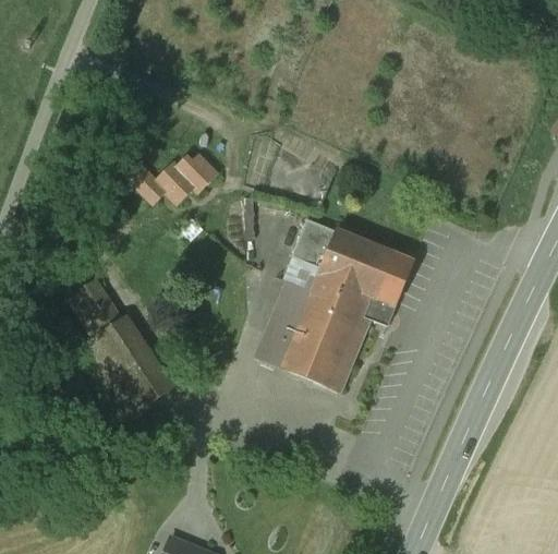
[(191,163),(181,173),(194,187),(198,191),(216,175),(197,156),(191,163)]
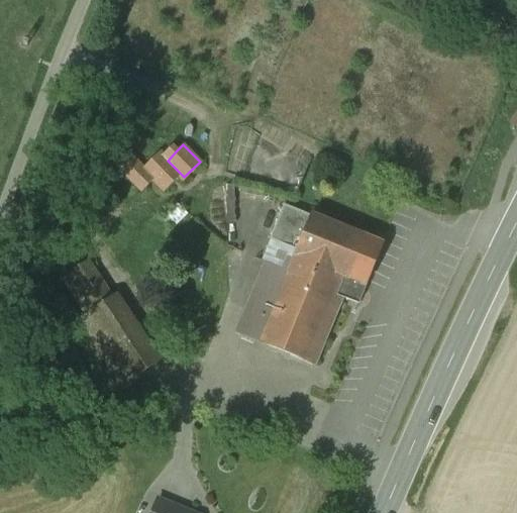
[(180,173),(168,161),(177,150),(173,146),(164,155),(161,150),(144,166),(128,149),(114,163),(141,190),(154,177),(165,187),(180,173)]
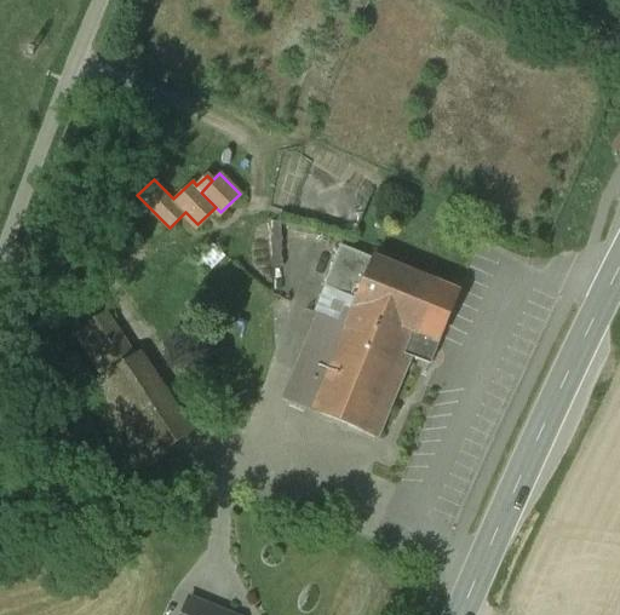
[(382,205),(373,224),(380,228),(389,207),(382,205)]
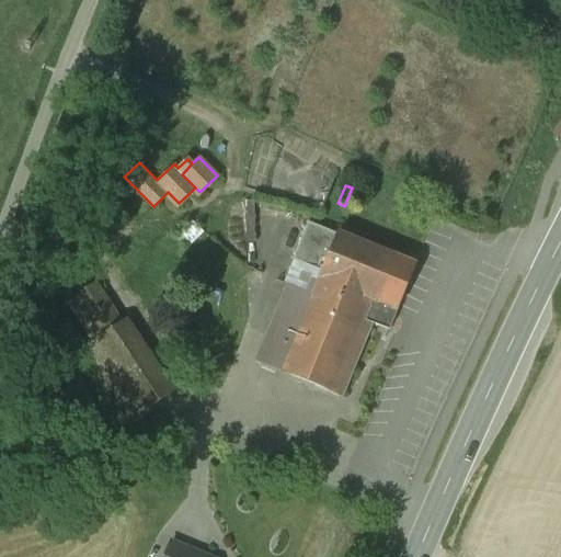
[(248,194),(247,236),(262,236),(262,195),(248,194)]
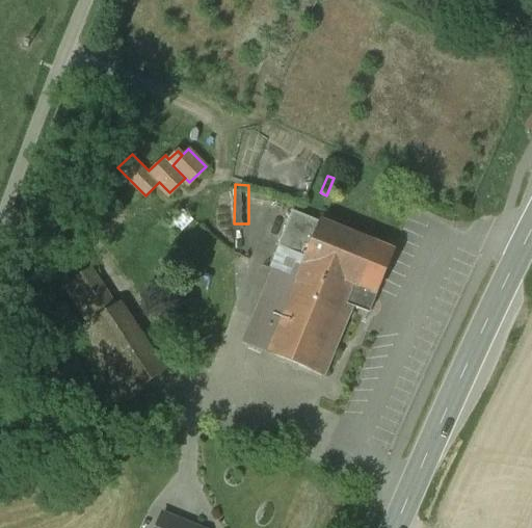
[(183,208),(167,222),(177,233),(192,218),(183,208)]
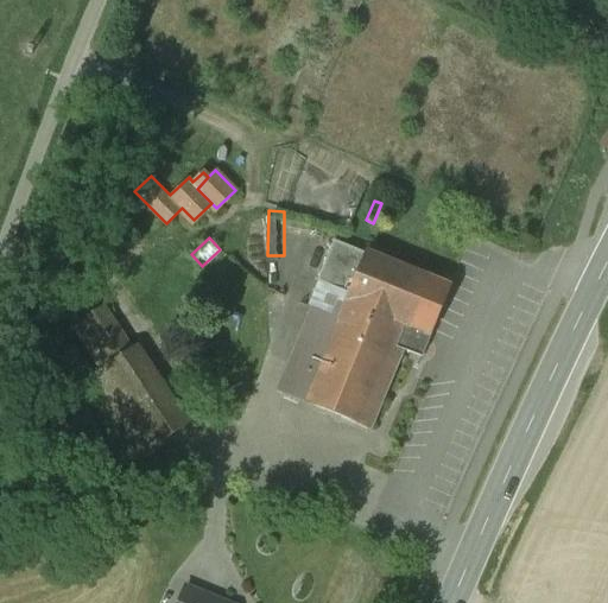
[(450,284),(335,237),(318,278),(350,291),(346,302),(339,299),(333,313),(312,306),(285,372),(286,372),(312,382),(305,399),(369,425),(401,346),(422,354),(450,284)]
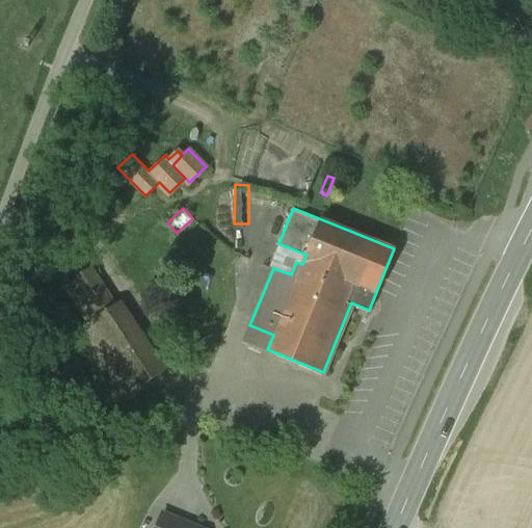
[(115,302),(90,266),(64,283),(88,320),(78,327),(124,397),(152,378),(166,369),(121,299),(115,302)]
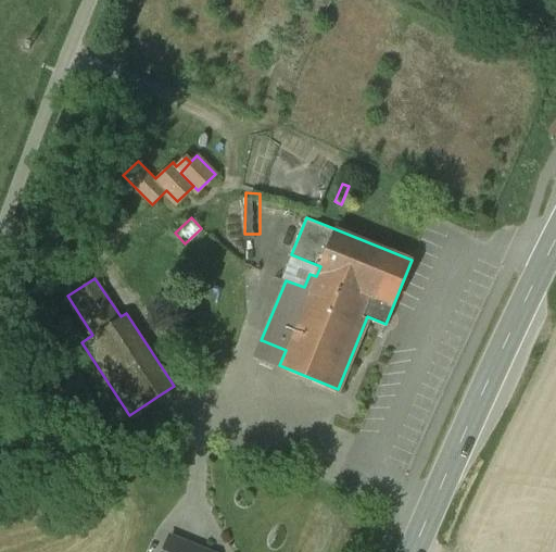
[(279,365),(286,350),(262,340),(255,355),(279,365)]
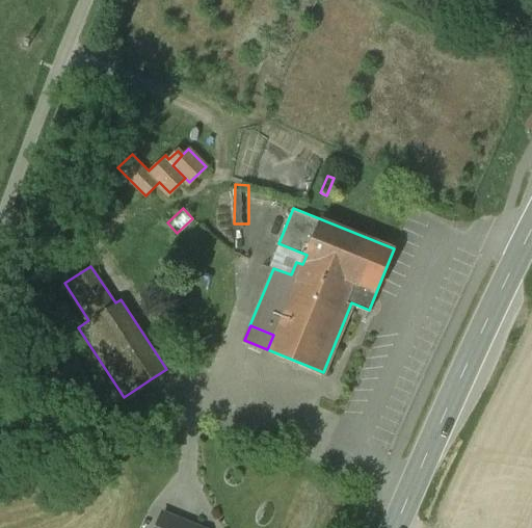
[(76,350),(57,358),(70,389),(88,380),(76,350)]
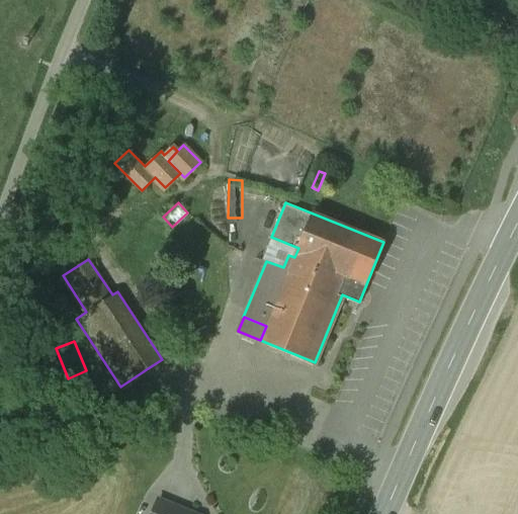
[(152,513),(184,513),(185,513),(187,508),(160,497),(152,513)]
